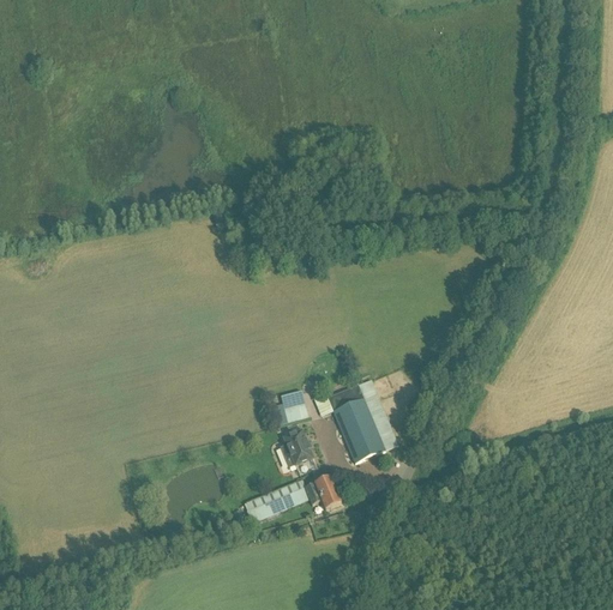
[(224,210),(211,213),(214,225),(228,222),(224,210)]
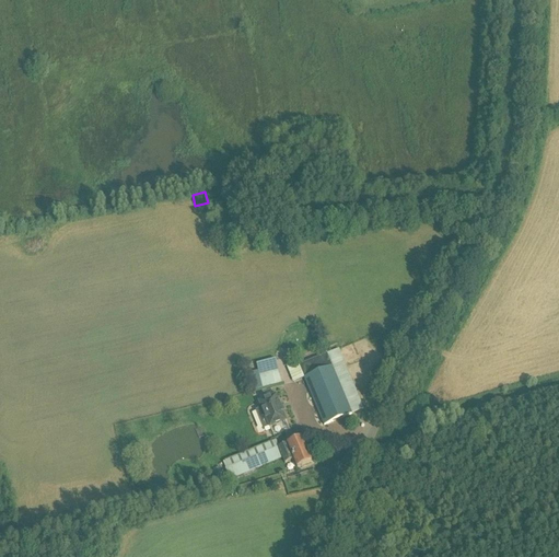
[(332,363),(351,412),(362,407),(342,359),(338,348),(327,352),(332,363)]
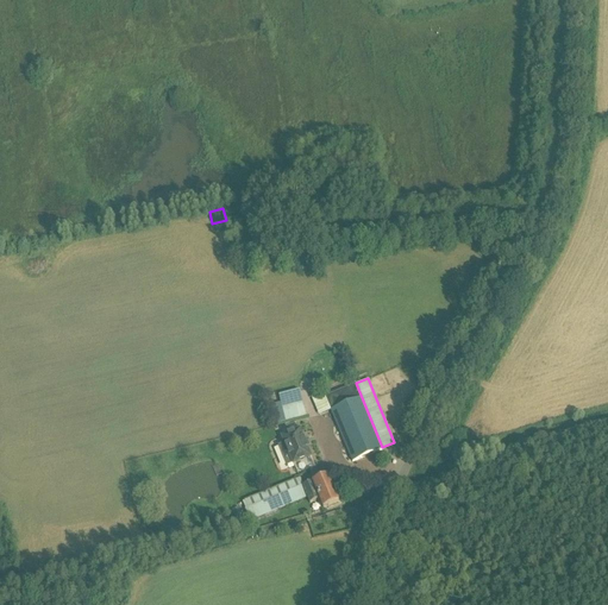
[(325,395),(331,408),(361,395),(356,383),(325,395)]
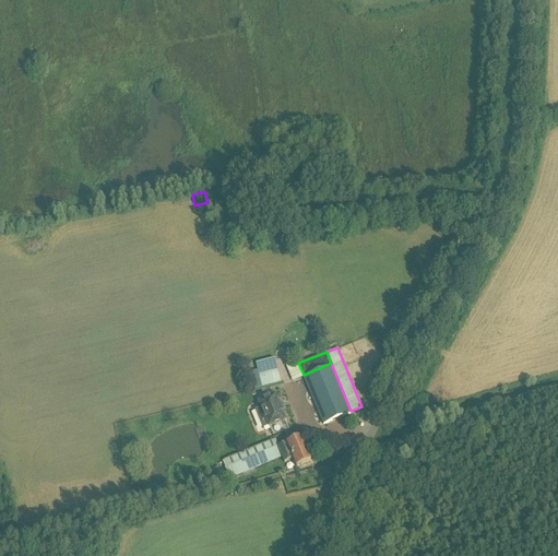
[(262,385),(281,379),(274,355),(256,359),(257,365),(262,385)]
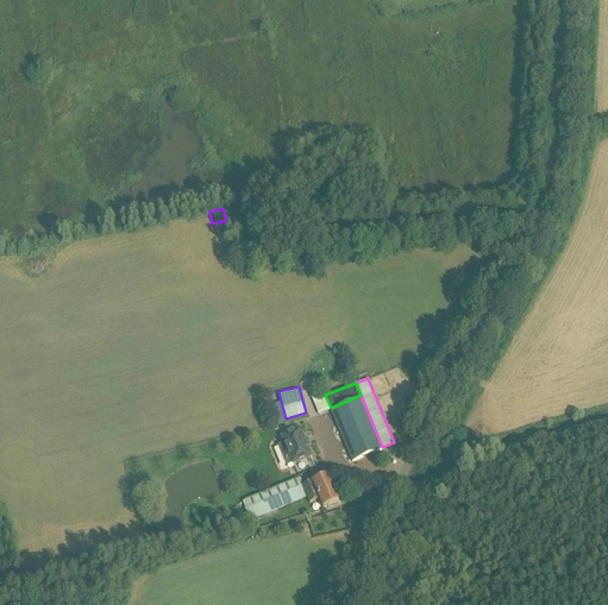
[(382,447),(361,395),(331,408),(351,460),(382,447)]
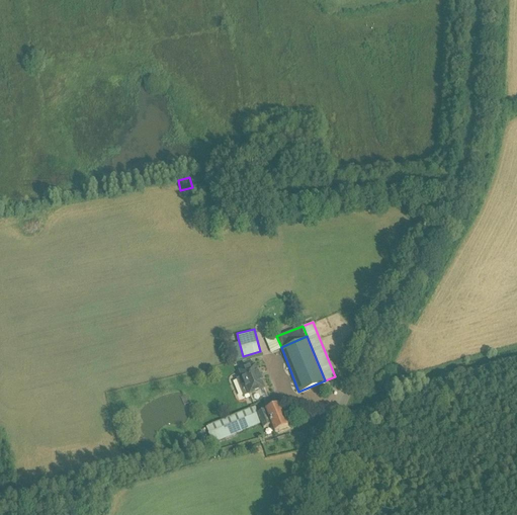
[(237,377),(241,389),(246,387),(248,393),(263,387),(254,363),(239,369),(241,375),(237,377)]
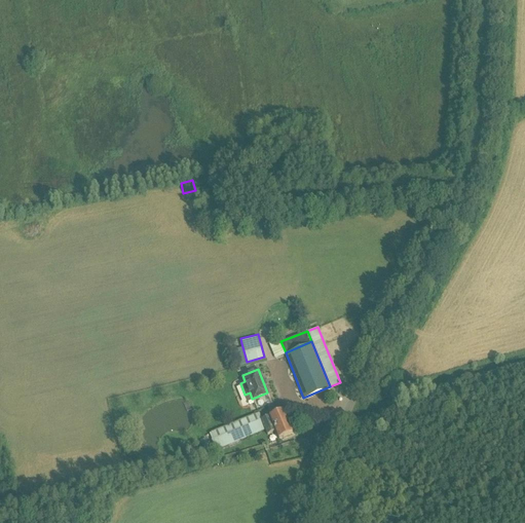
[(268,415),(274,430),(277,437),(292,432),(283,409),(268,415)]
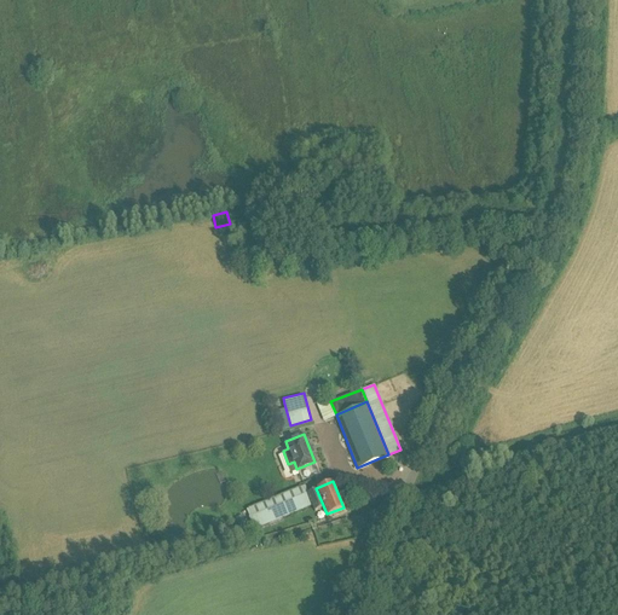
[(316,488),(306,492),(312,504),(313,509),(323,505),(316,488)]
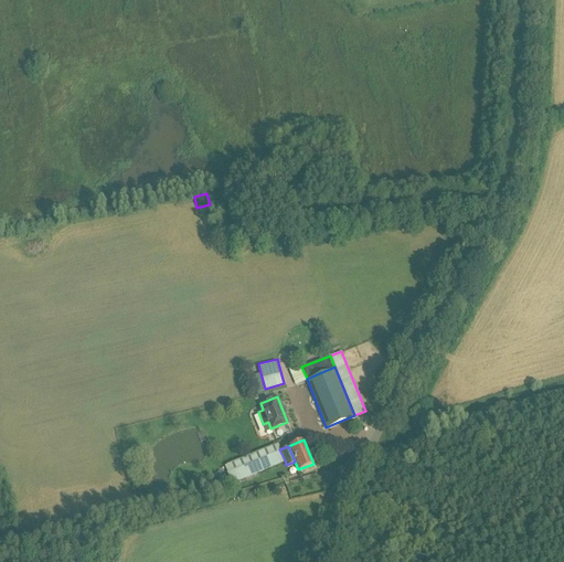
[(285,460),(279,449),(231,468),(235,480),(285,460)]
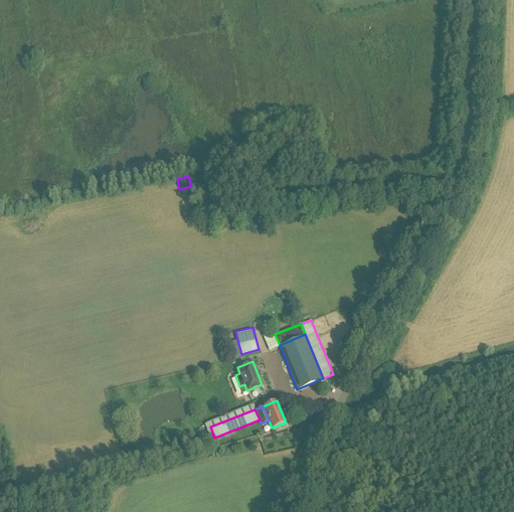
All buildings are outlined.
